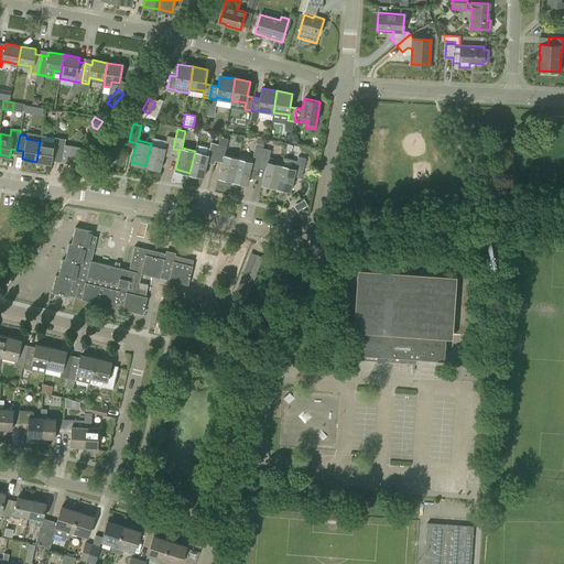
[(40,141),(36,162),(52,164),(53,156),(63,158),(65,139),(41,136),(40,141)]
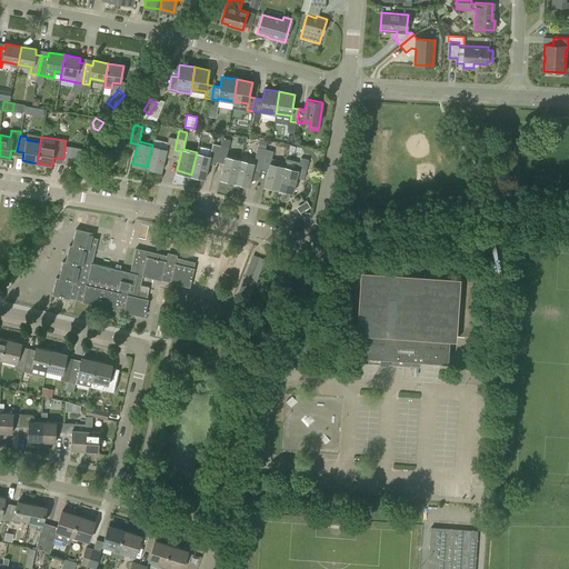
[(175,150),(177,139),(169,137),(167,148),(152,145),(147,167),(161,170),(166,151),(173,153),(175,150)]
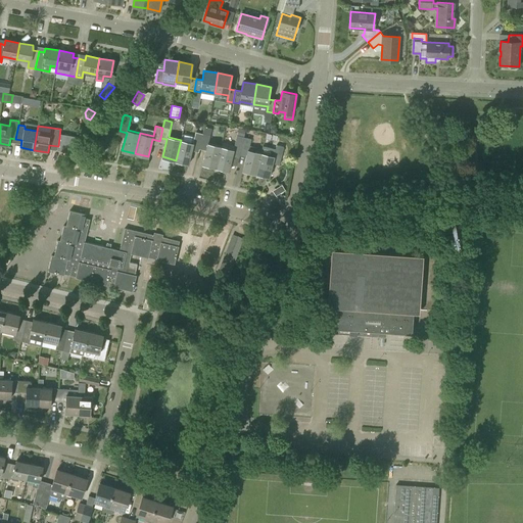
[(216,167),(221,146),(208,143),(211,130),(204,128),(202,134),(203,134),(200,144),(207,146),(202,163),(216,167)]
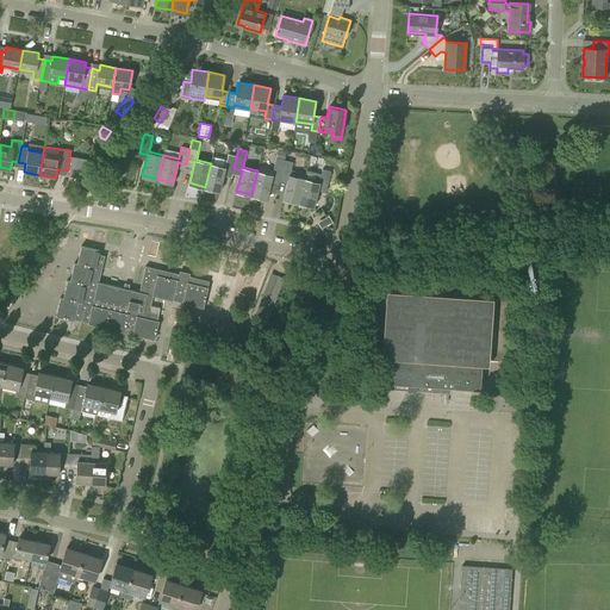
[(237,156),(236,156),(228,154),(225,167),(211,163),(205,187),(219,191),(225,169),(232,172),(234,168),(237,156)]
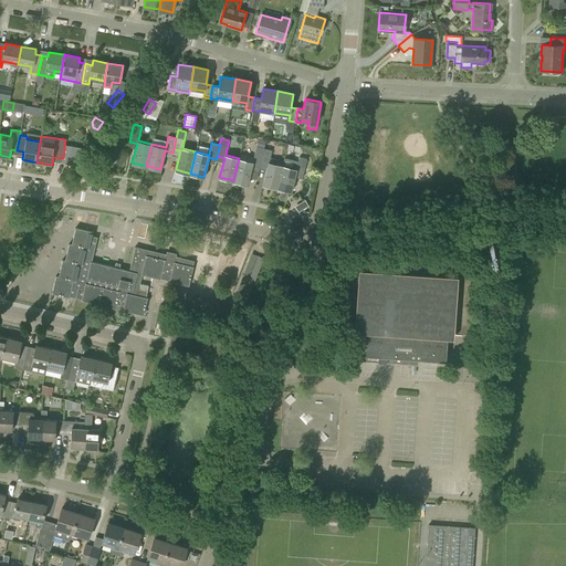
[(84,148),(69,146),(67,146),(65,159),(72,164),(71,165),(72,165),(84,148)]
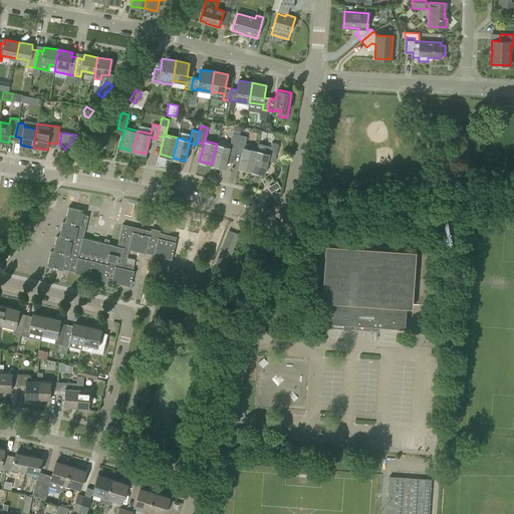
[(236,152),(237,148),(240,135),(233,133),(229,147),(217,144),(212,164),(225,167),(229,150),(236,152)]
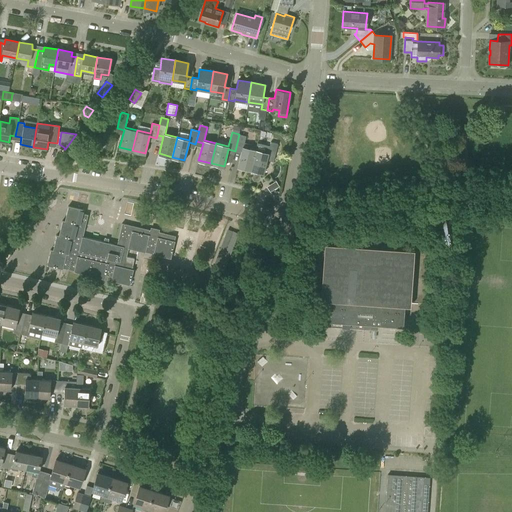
[(251,169),(256,150),(250,148),(251,144),(244,142),(246,136),(239,134),(236,147),(242,149),(238,166),(251,169)]
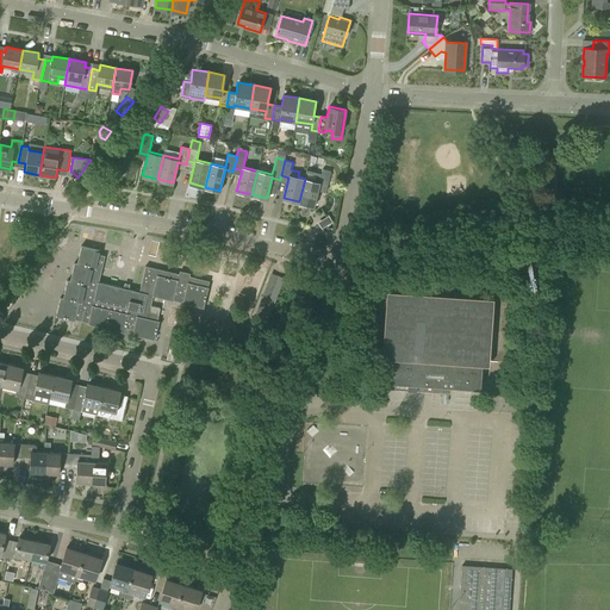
[(305,179),(299,201),(313,205),(318,187),(327,190),(331,172),(323,169),(319,182),(305,179)]
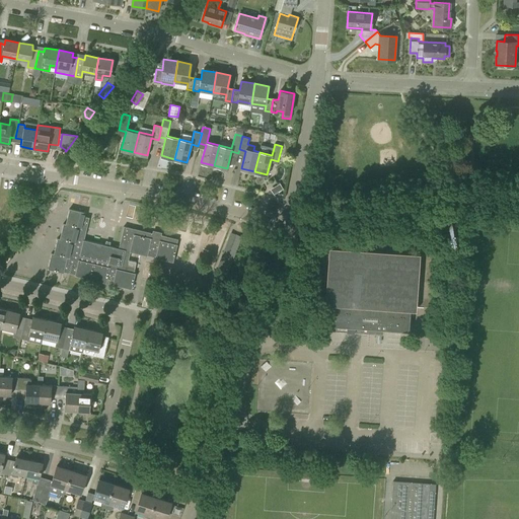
[(135,273),(134,273),(136,263),(128,261),(130,251),(147,255),(148,251),(156,253),(155,257),(173,262),(177,244),(165,241),(166,236),(152,233),(124,226),(119,248),(109,246),(109,244),(105,243),(105,245),(84,240),(89,217),(84,216),(85,212),(69,209),(66,224),(63,223),(60,238),(57,238),(54,253),(52,252),(48,269),(64,273),(64,272),(75,275),(75,276),(105,283),(106,279),(114,280),(114,282),(113,284),(132,289),(135,273)]
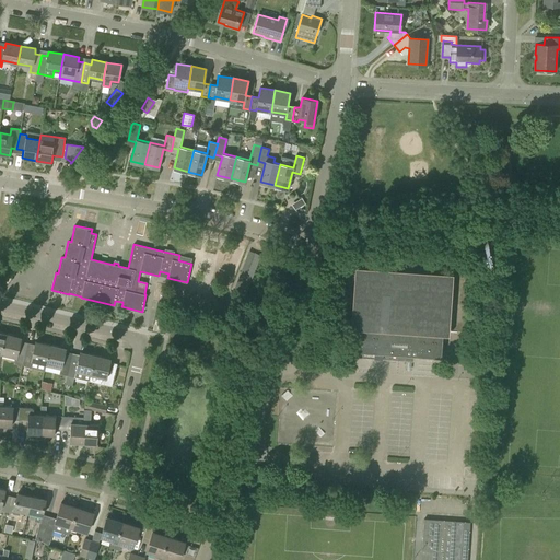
[(263,259),(247,253),(232,290),(230,298),(245,304),(263,259)]
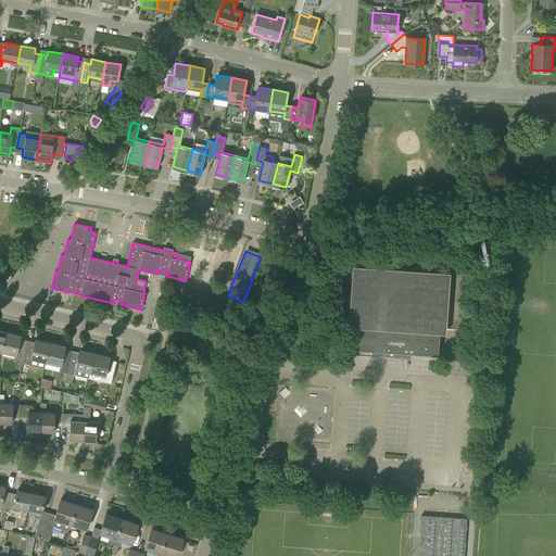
[(444,331),(445,328),(449,272),(443,272),(443,262),(370,256),(370,266),(353,265),(353,269),(351,301),(349,324),(354,325),(352,354),(379,356),(395,357),(395,355),(399,355),(402,356),(402,358),(409,358),(411,353),(437,355),(439,331),(444,331)]
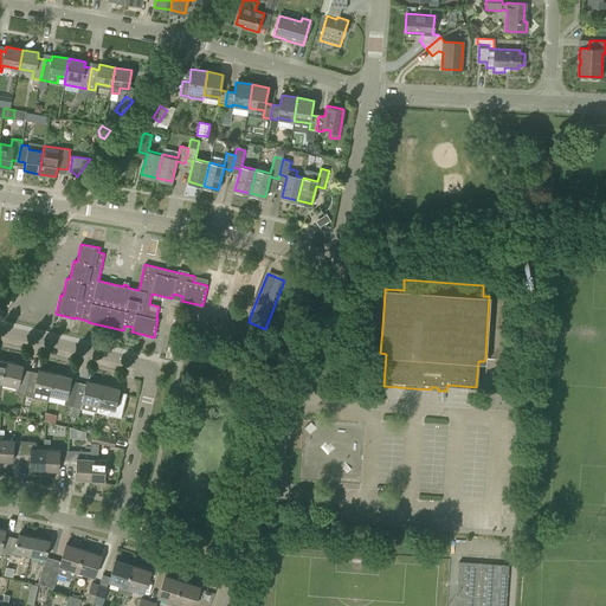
[(489,288),(489,296),(485,358),(498,359),(504,359),(509,289),(489,288)]
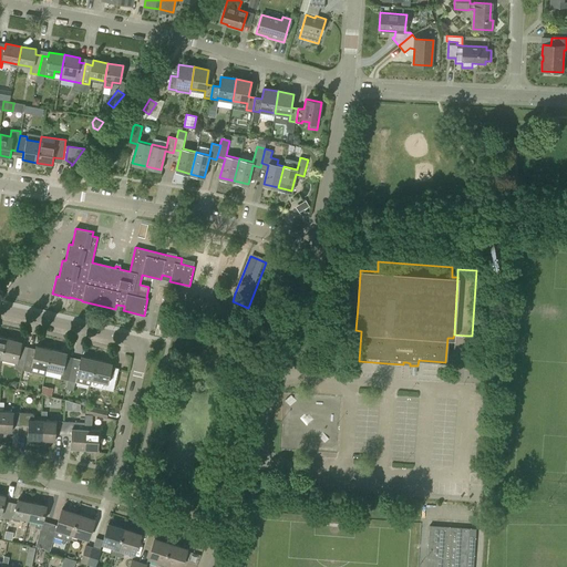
[(358,307),(360,275),(342,272),(340,306),(356,307),(358,307)]
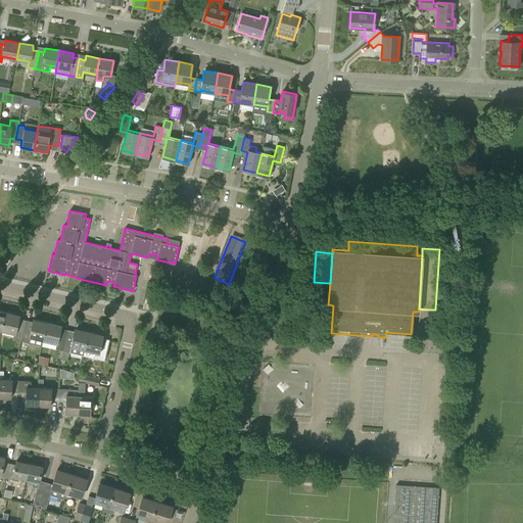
[(20,340),(25,325),(17,323),(19,316),(5,312),(1,330),(15,333),(13,339),(20,340)]
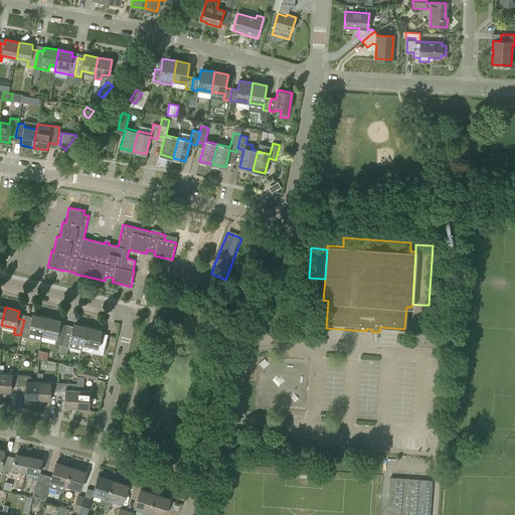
[(42,335),(46,317),(33,314),(31,322),(24,320),(20,335),(27,337),(28,332),(42,335)]
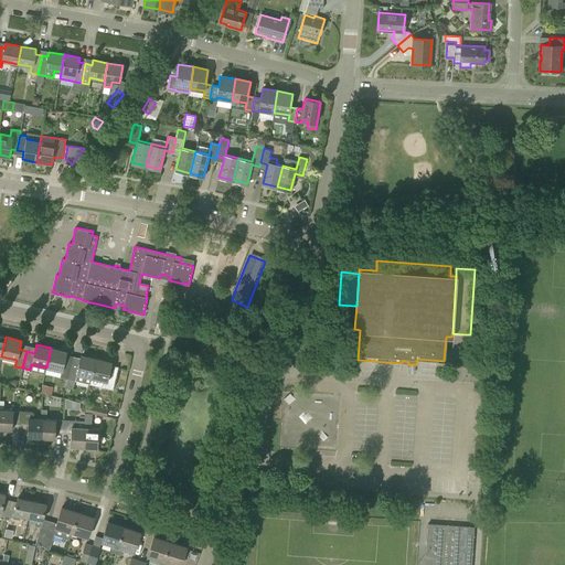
[(67,379),(72,362),(64,360),(66,351),(51,348),(46,368),(61,371),(60,377),(67,379)]
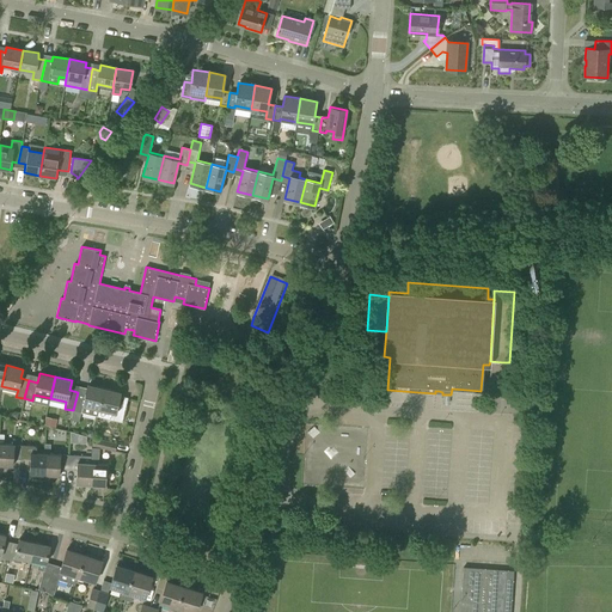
[(97,416),(104,389),(87,385),(86,393),(78,392),(73,410),(97,416)]
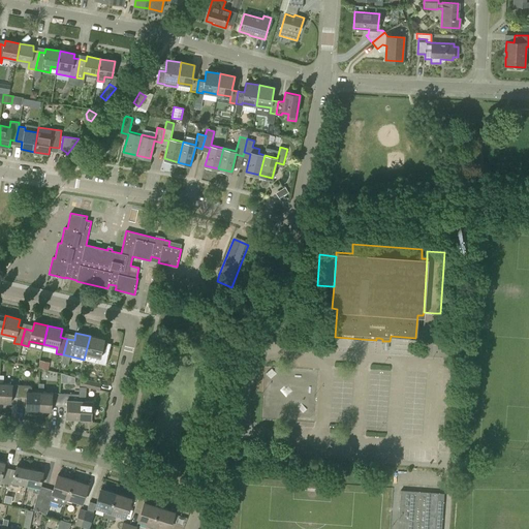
[(90,336),(84,360),(105,365),(110,348),(102,347),(104,339),(90,336)]
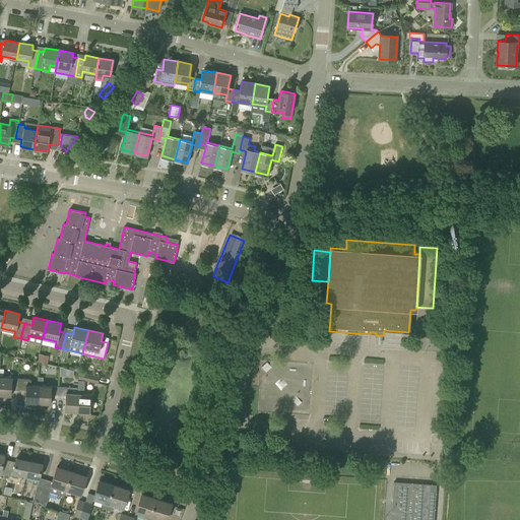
[(17,390),(18,378),(3,377),(3,369),(0,368),(0,394),(11,396),(12,389),(17,390)]
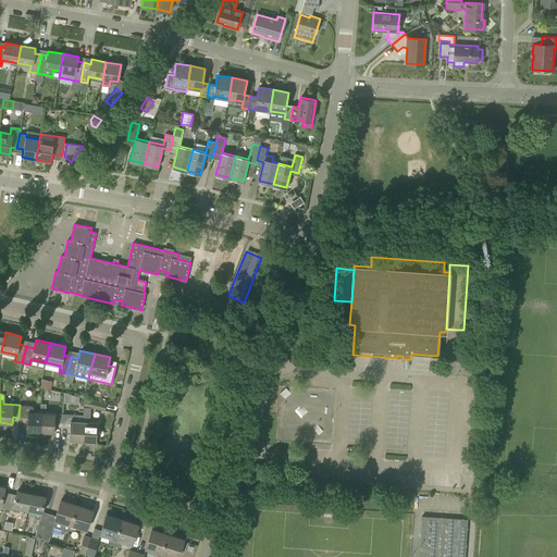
[(104,410),(107,403),(86,398),(84,406),(104,410)]
